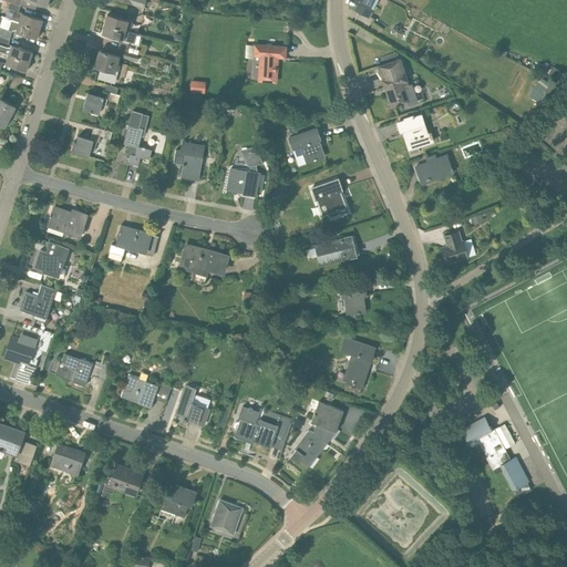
[(377,0),(353,0),(359,2),(354,10),(369,17),(377,0)]
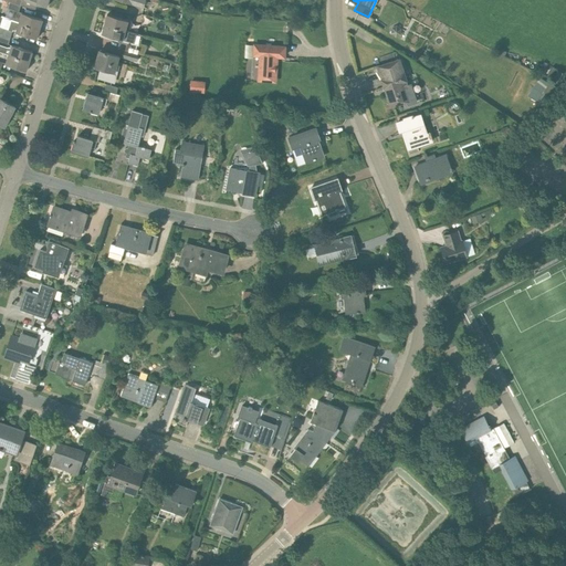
[(11,21),(40,30),(43,20),(19,12),(20,6),(10,2),(8,9),(14,11),(11,21)]
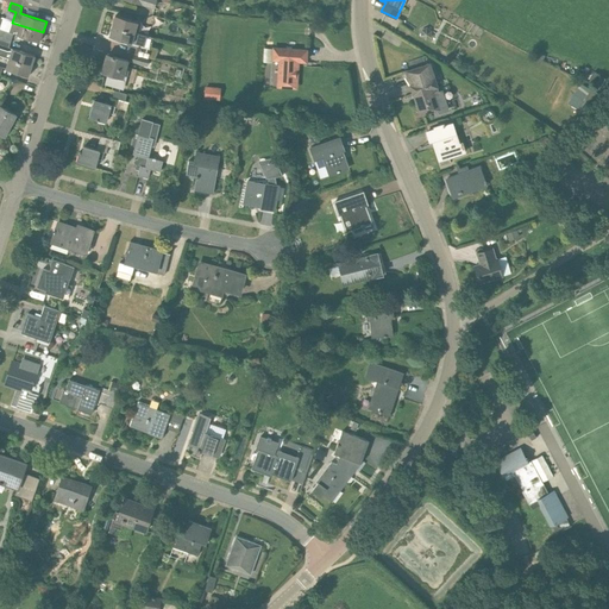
[(115,16),(113,26),(136,32),(138,22),(115,16)]
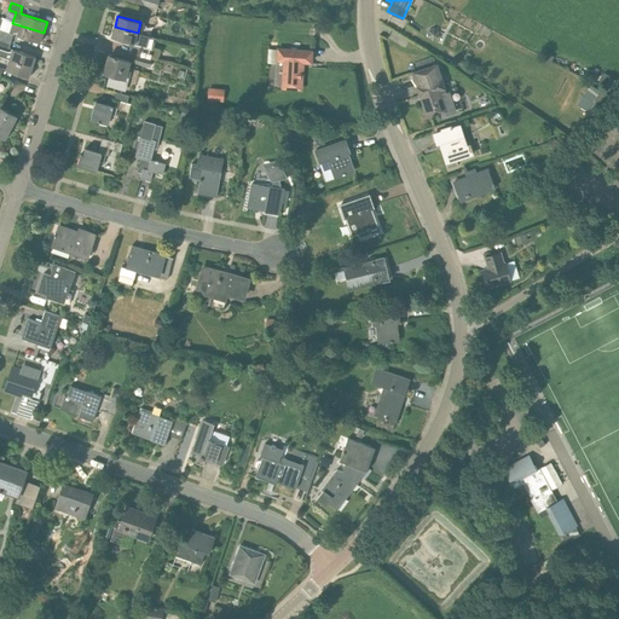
[(0,38),(11,41),(13,34),(40,44),(44,33),(12,23),(9,33),(0,30),(0,38)]
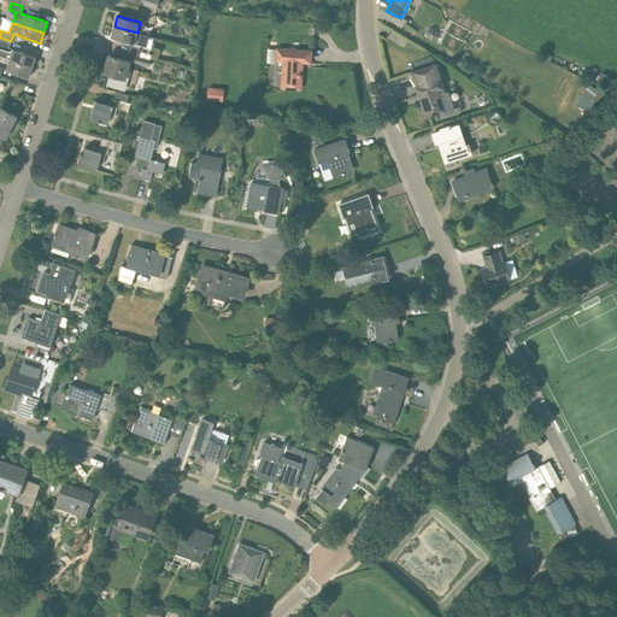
[(137,33),(115,27),(111,37),(141,45),(137,56),(152,59),(158,60),(160,51),(146,47),(150,36),(137,33)]
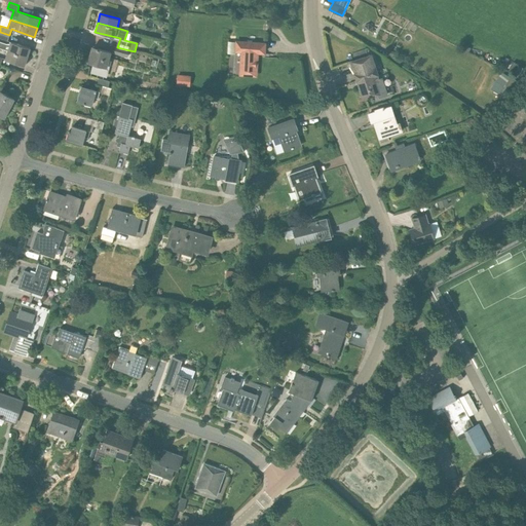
[(365,33),(368,35),(371,33),(373,30),(371,27),(368,25),(365,27),(363,30),(365,33)]
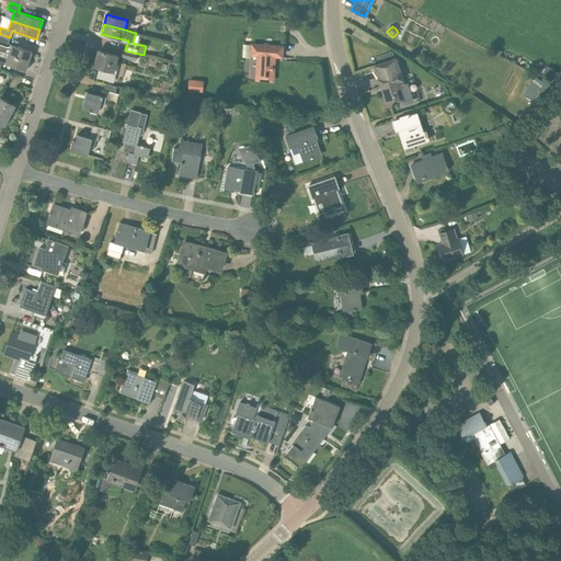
[(10,37),(0,34),(0,41),(8,44),(10,37)]
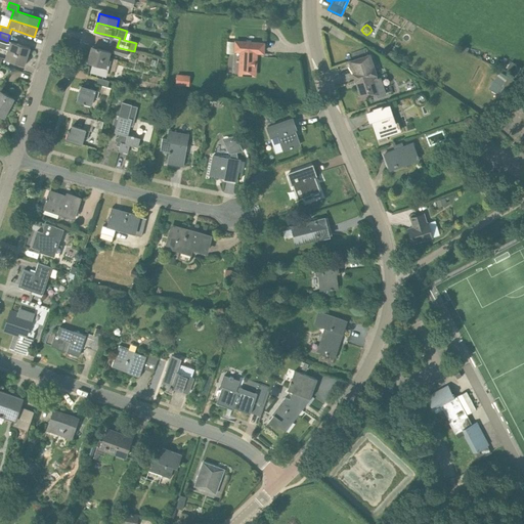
[(0,48),(8,51),(28,57),(31,48),(11,42),(10,44),(7,44),(0,41),(0,48)]
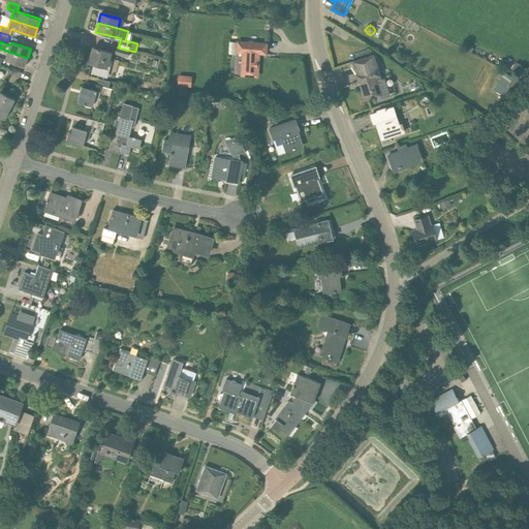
[(267,44),(239,42),(238,52),(244,53),(243,75),(257,76),(258,53),(266,54),(267,44)]
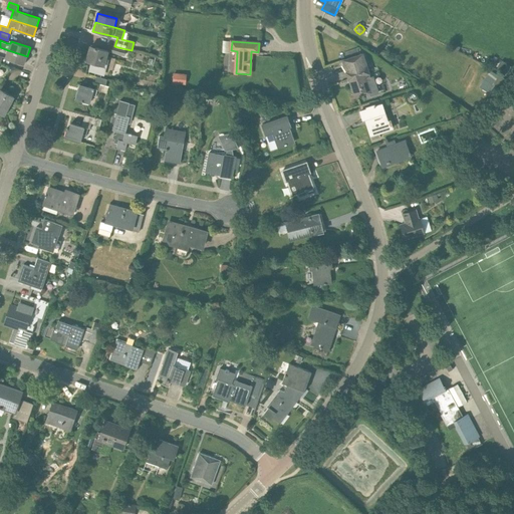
[(126,49),(114,46),(112,45),(110,53),(124,56),(126,49)]
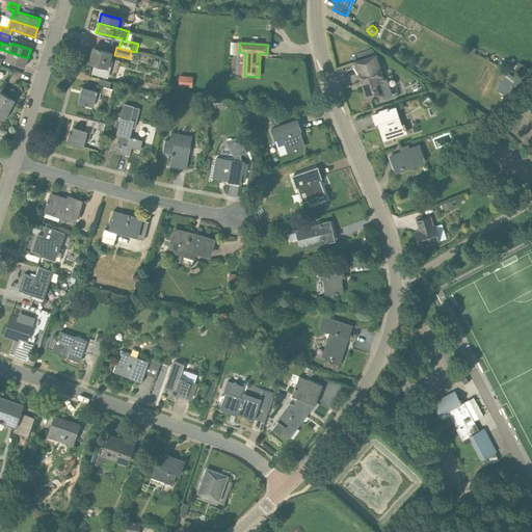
[(99,50),(94,49),(89,63),(108,69),(112,53),(99,49),(99,50)]
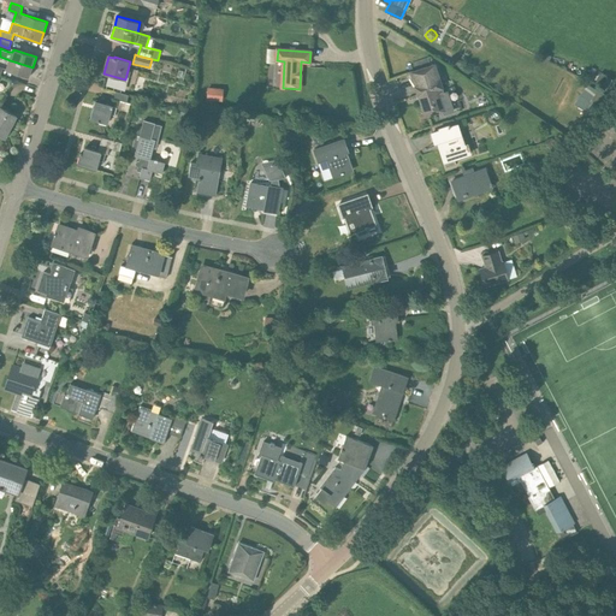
[(431,66),(428,58),(413,63),(415,71),(412,72),(416,86),(415,86),(419,96),(425,112),(442,106),(443,108),(451,106),(445,87),(443,88),(439,78),(434,65),(431,66)]
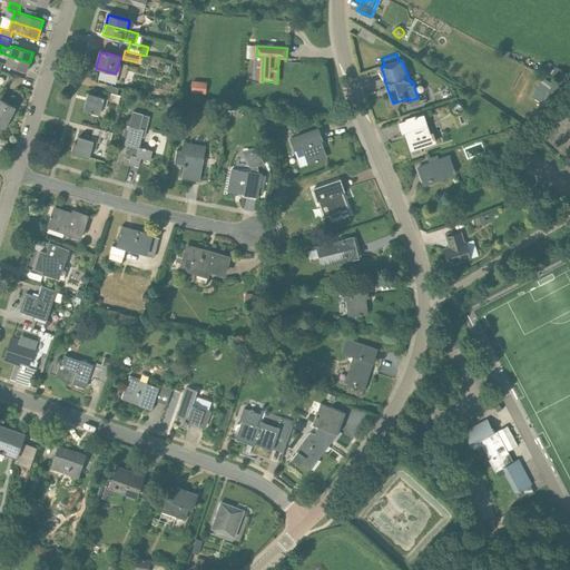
[(30,62),(9,56),(6,66),(27,72),(30,62)]
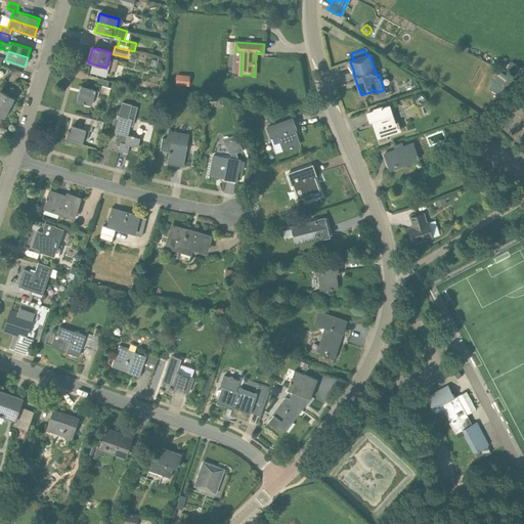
[(500,71),(489,87),(498,93),(511,77),(500,71)]
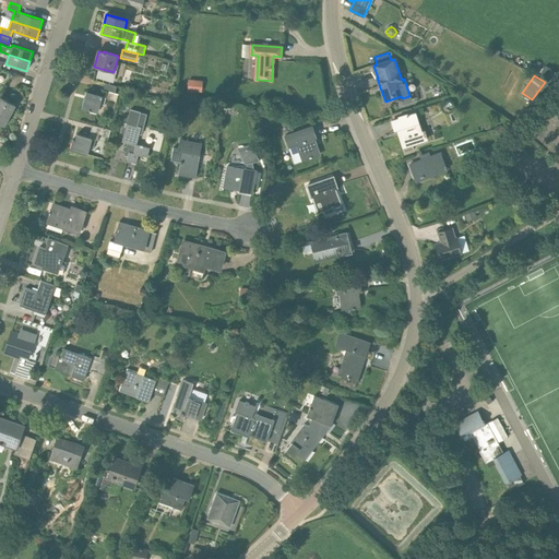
[(202,93),(203,81),(188,80),(187,91),(202,93)]
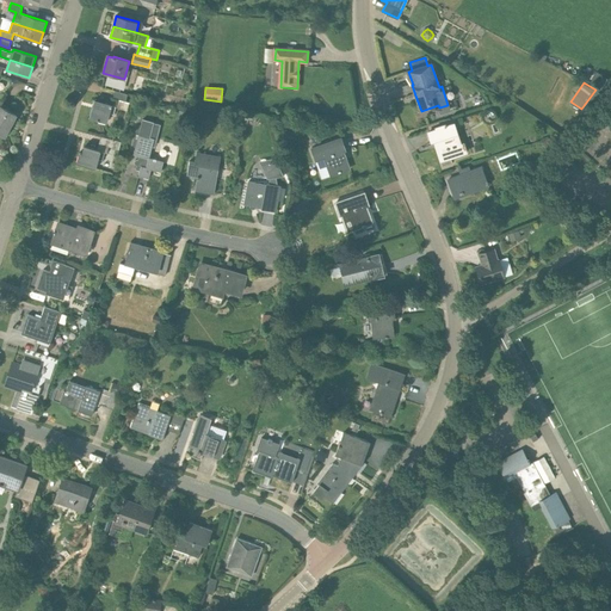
[(125,102),(127,94),(115,91),(113,98),(125,102)]
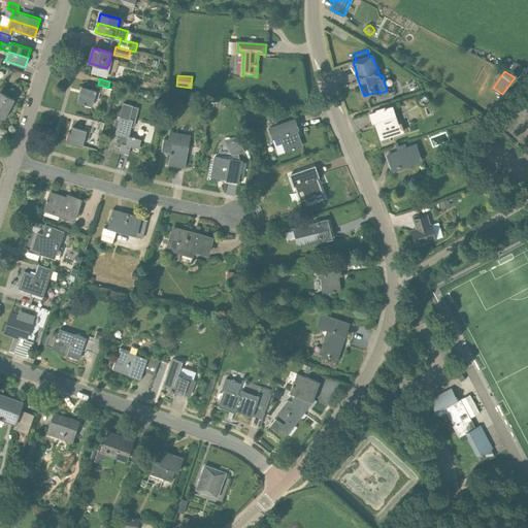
[(98,99),(100,92),(96,91),(81,87),(78,102),(92,105),(94,98),(98,99)]
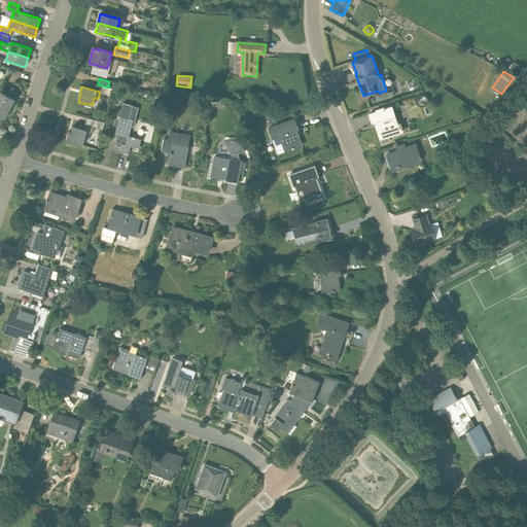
[(0,115),(4,118),(14,100),(0,93),(0,92),(0,115)]
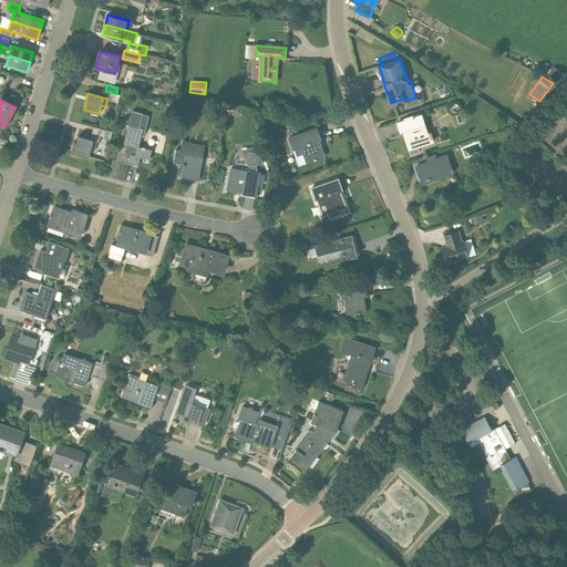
[(173,115),(176,104),(166,103),(164,113),(173,115)]
